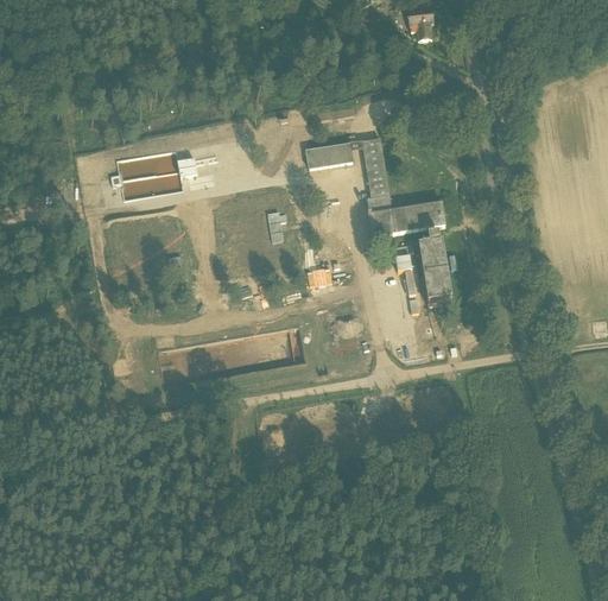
[(434,20),(431,8),(409,11),(410,31),(417,30),(418,38),(431,37),(430,20),(434,20)]
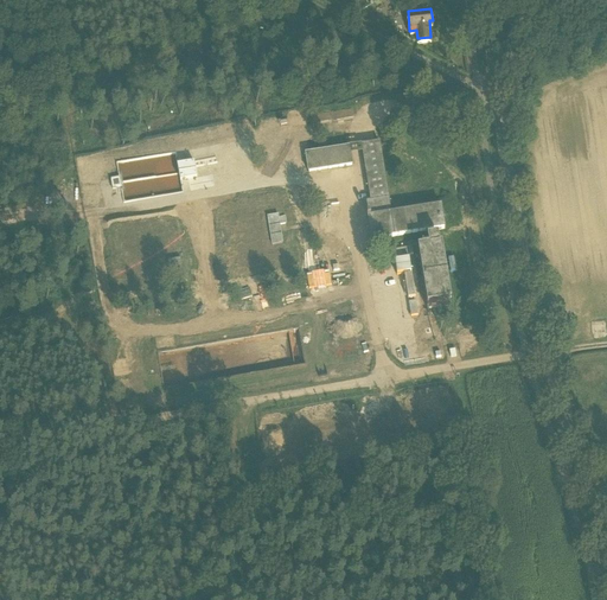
[(390,208),(379,136),(360,139),(370,196),(366,196),(369,209),(366,210),(366,212),(368,212),(371,235),(426,225),(429,244),(419,246),(427,304),(451,299),(442,242),(439,243),(436,224),(445,223),(441,200),(390,208)]
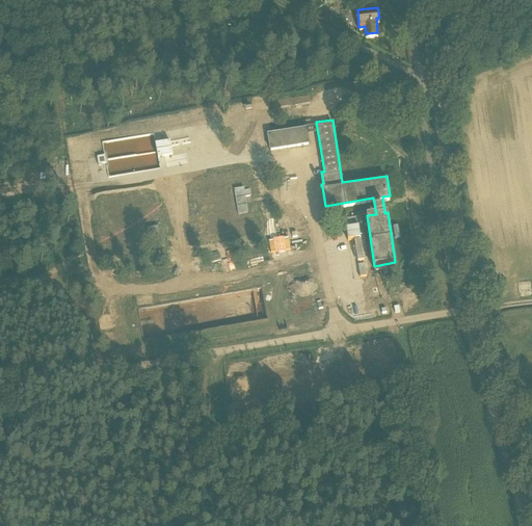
[(269,147),(309,139),(306,124),(267,130),(269,147)]
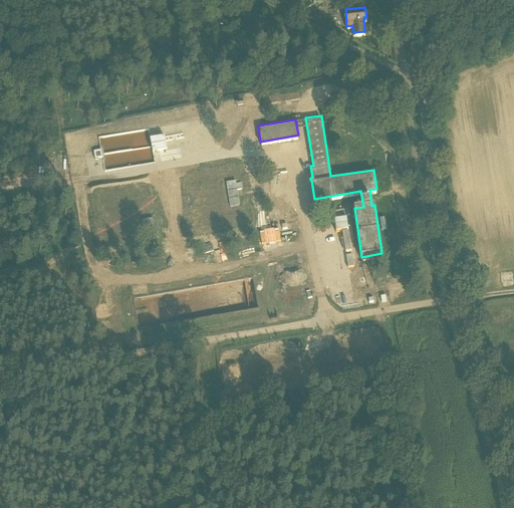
[(165,133),(151,136),(153,148),(167,145),(165,133)]
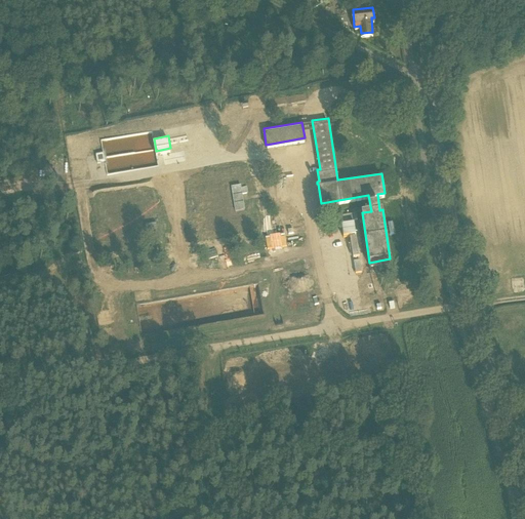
[(104,150),(95,152),(97,159),(105,158),(104,150)]
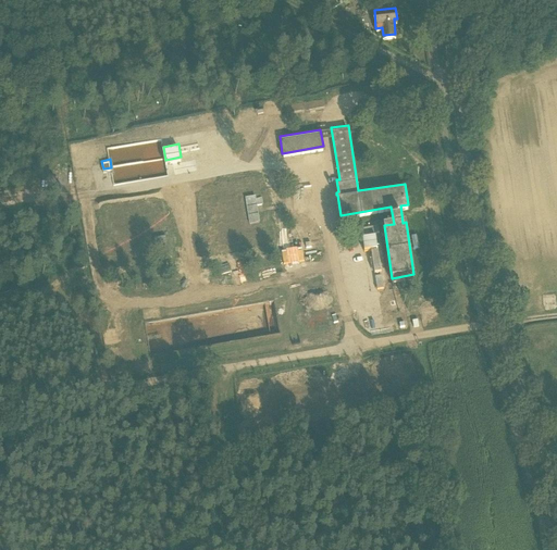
[(254,192),(245,194),(249,221),(259,219),(256,202),(261,201),(260,195),(255,196),(254,192)]
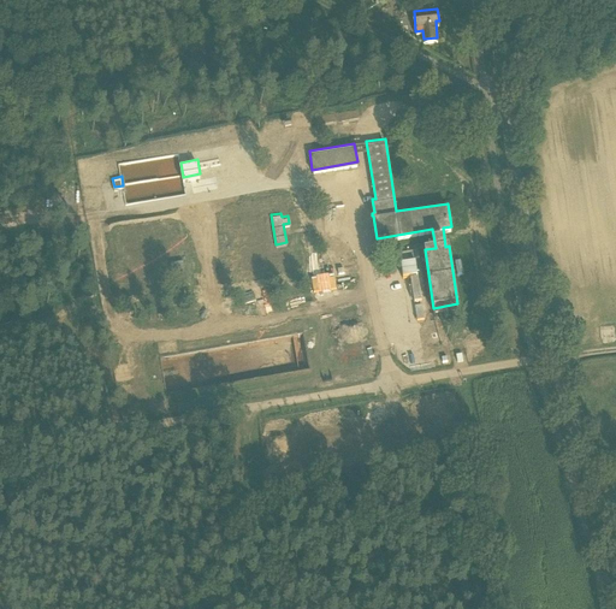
[(187,276),(184,256),(171,259),(175,278),(187,276)]
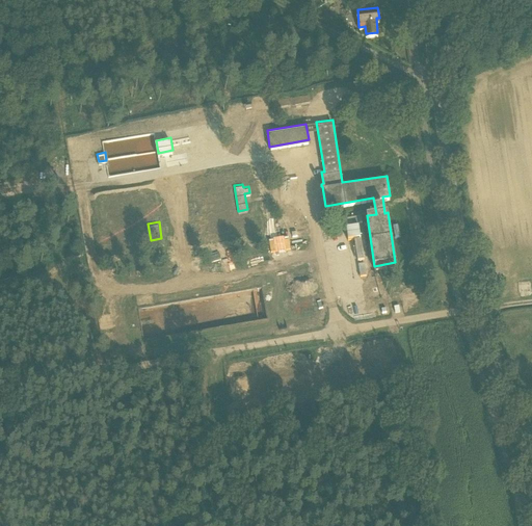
[(237,279),(109,304),(116,343),(244,318),(245,319),(258,316),(259,319),(321,305),(312,252),(290,263),(249,270),(250,275),(237,279)]
